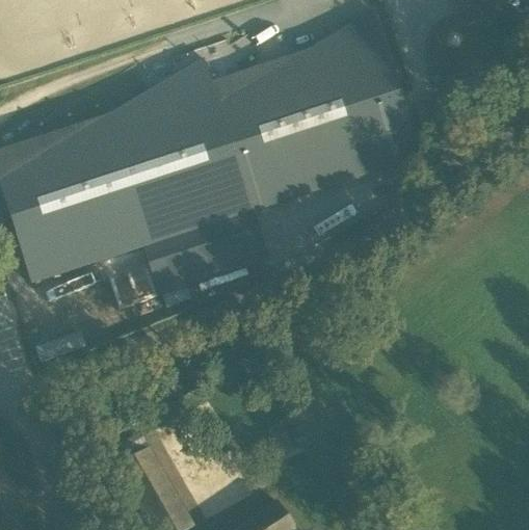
[(155,98),(0,148),(0,185),(31,282),(421,155),(379,25),(212,80),(205,58),(148,77),(155,98)]
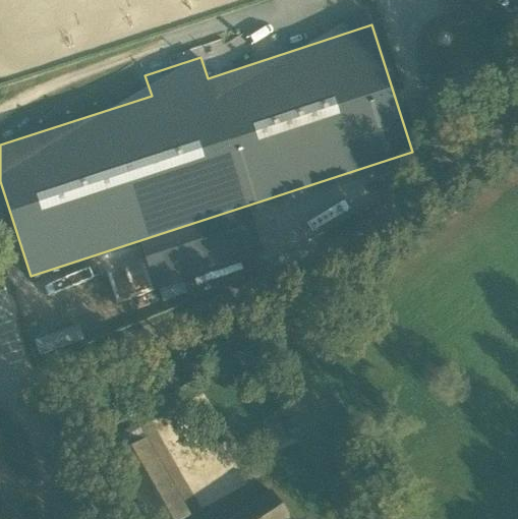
[(287,416),(284,417),(281,412),(271,418),(274,423),(271,425),(282,445),(297,436),(287,416)]
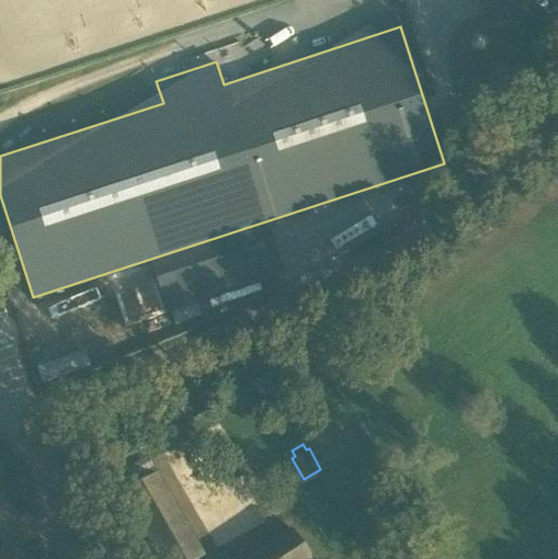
[(159,471),(124,491),(163,558),(196,558),(206,554),(159,471)]
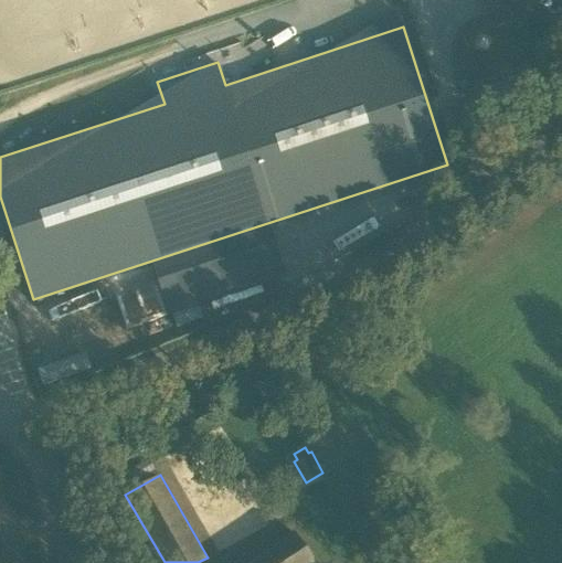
[(317,562),(296,531),(248,562),(317,562)]
